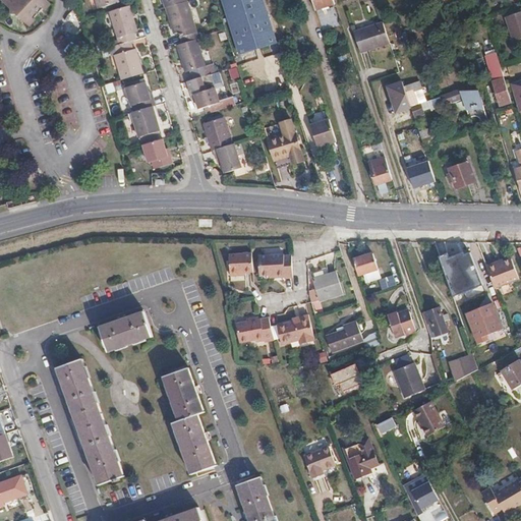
[(0,0),(9,8),(9,13),(14,13),(25,23),(31,18),(27,15),(38,5),(41,8),(47,2),(44,0),(0,0)]
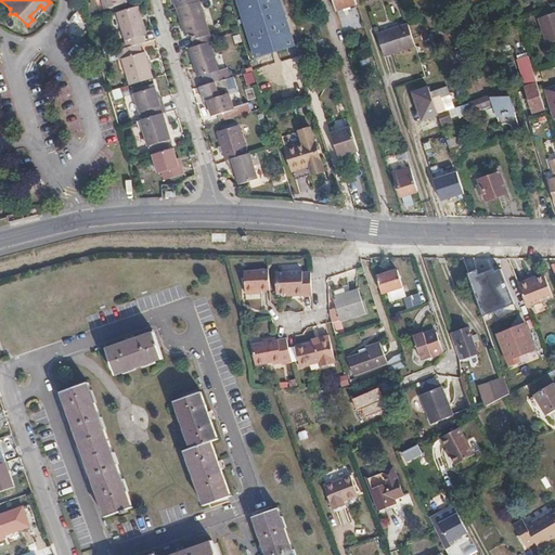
[(194,44),(208,40),(211,39),(198,0),(194,0),(176,7),(183,31),(190,29),(194,44)]
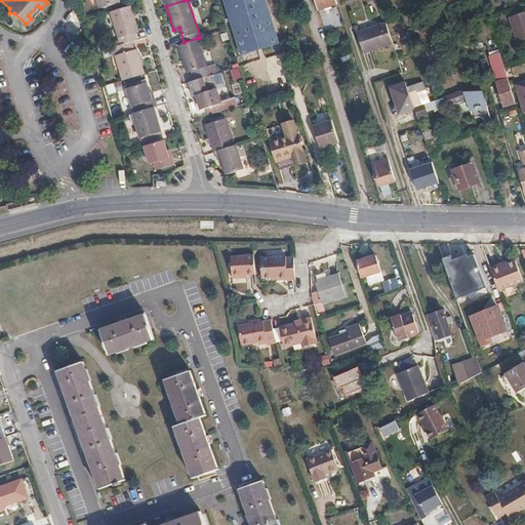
[(227,0),(244,53),(265,46),(260,36),(248,0),(227,0)]
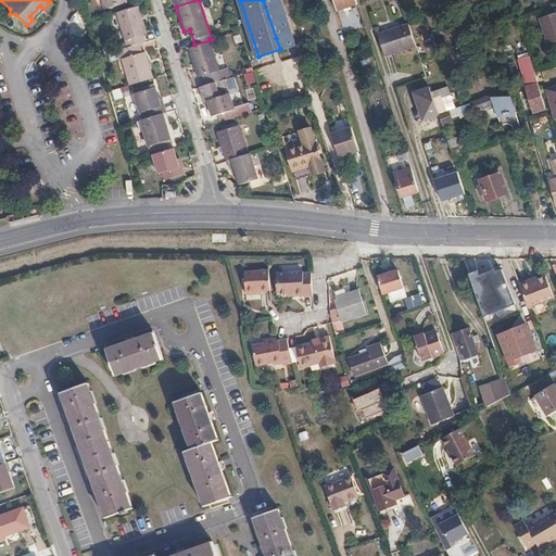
[(263,0),(276,38),(280,49),(297,45),(282,0),(263,0)]
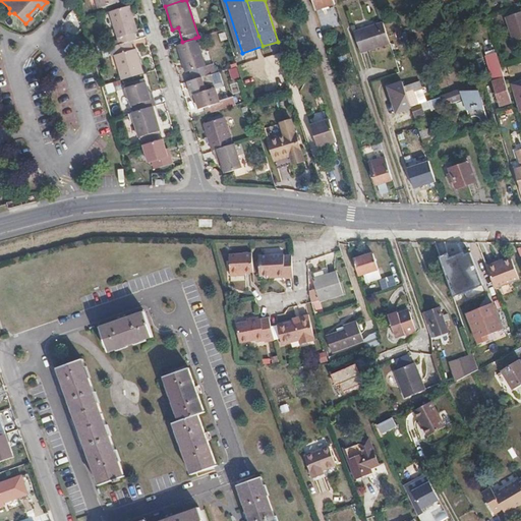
[(116,40),(127,37),(133,35),(130,26),(134,25),(126,1),(106,7),(116,40)]
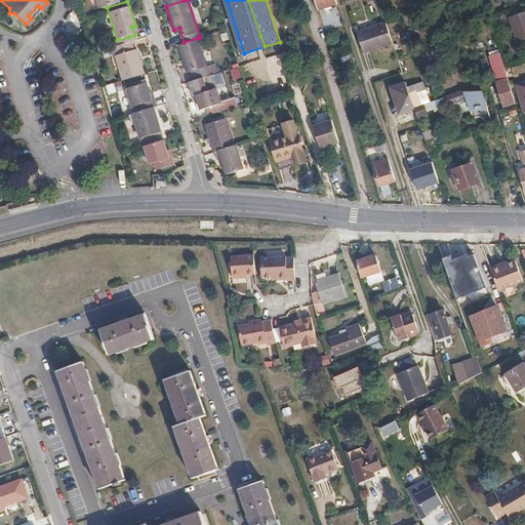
[(524,41),(524,14),(514,18),(521,42),(524,41)]
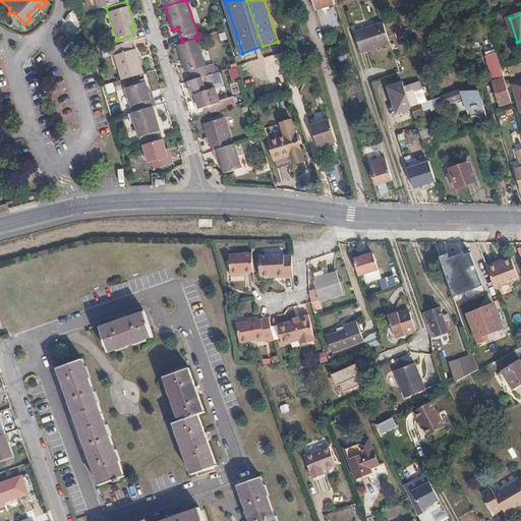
[(361,53),(391,44),(384,23),(355,33),(361,53)]
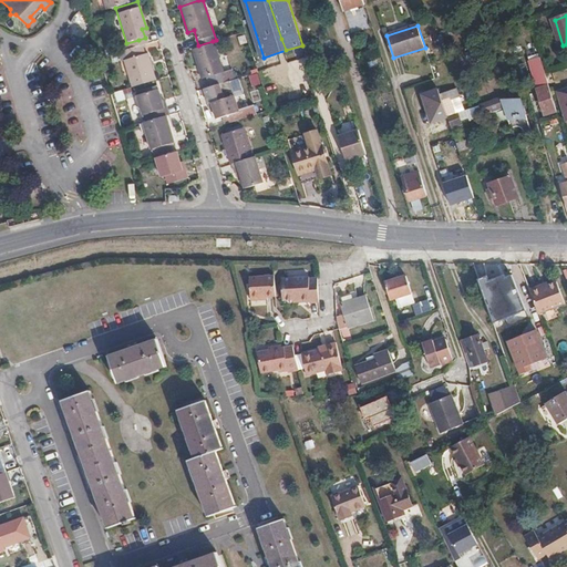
[(121,54),(130,82),(153,74),(144,47),(142,48),(138,40),(126,43),(121,45),(124,54),(121,54)]
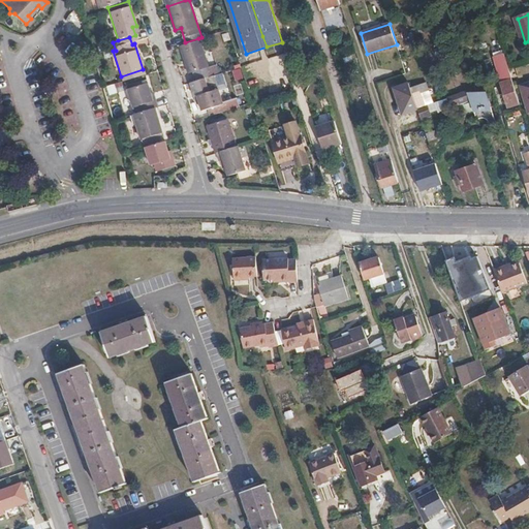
[(204,75),(210,73),(198,38),(185,42),(179,44),(188,71),(193,69),(195,79),(204,75)]
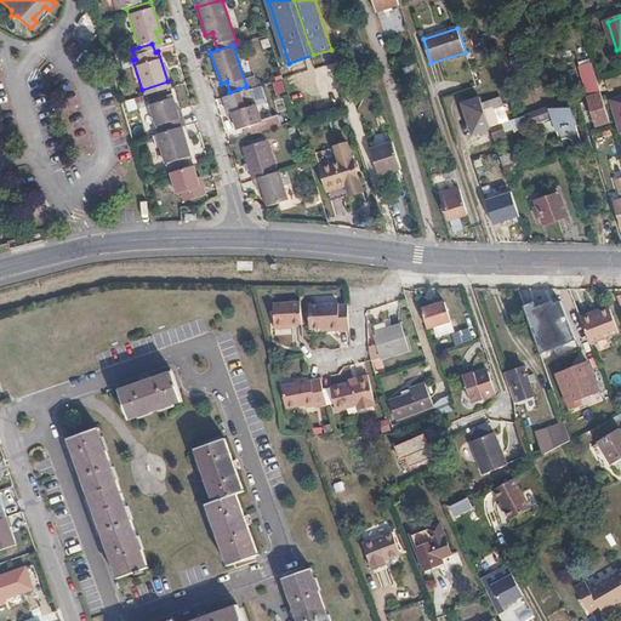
[(585,81),(599,126),(611,123),(598,78),(585,81)]
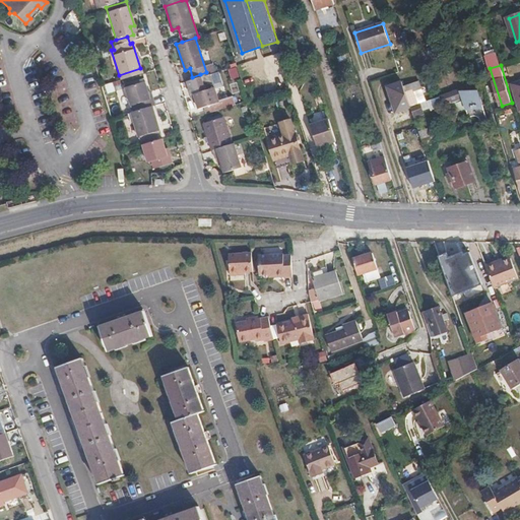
[(238,67),(230,69),(231,79),(240,77),(238,67)]
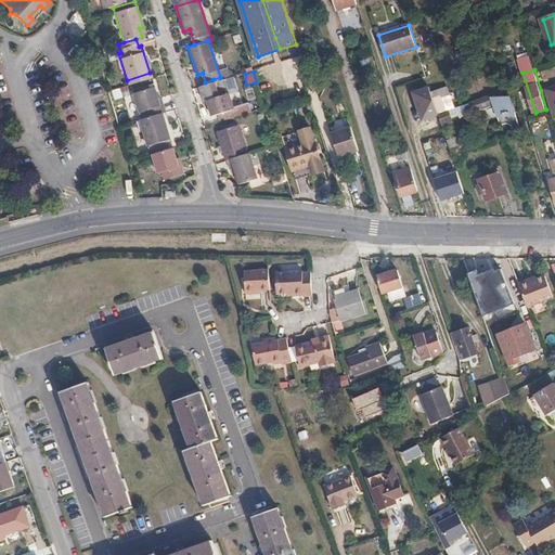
[(205,82),(198,85),(203,100),(206,99),(209,107),(211,115),(217,113),(219,118),(235,114),(223,76),(220,77),(214,79),(205,82)]
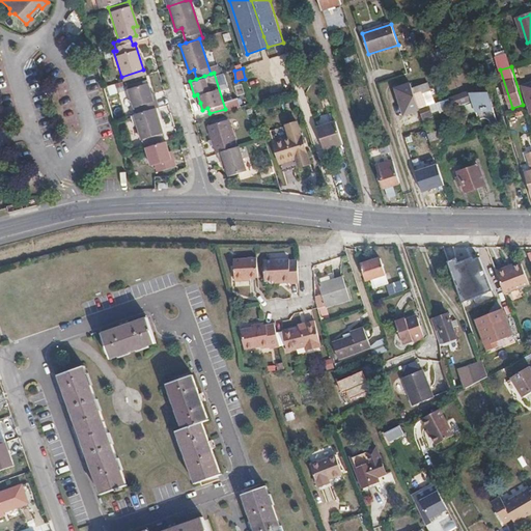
[(137,101),(139,108),(154,104),(157,103),(155,94),(151,96),(149,88),(146,79),(141,80),(126,85),(131,103),(137,101)]
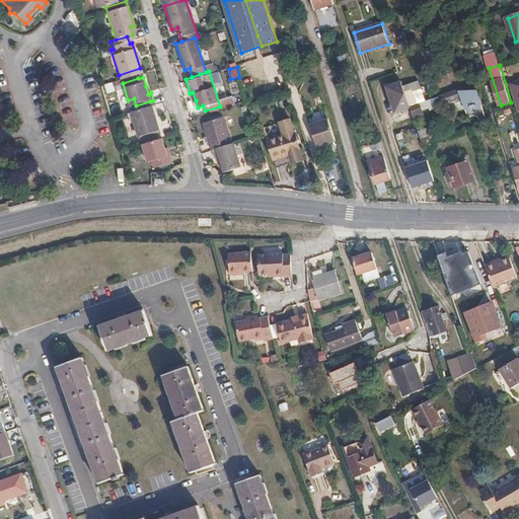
[(396,110),(411,106),(405,91),(401,81),(388,86),(396,110)]
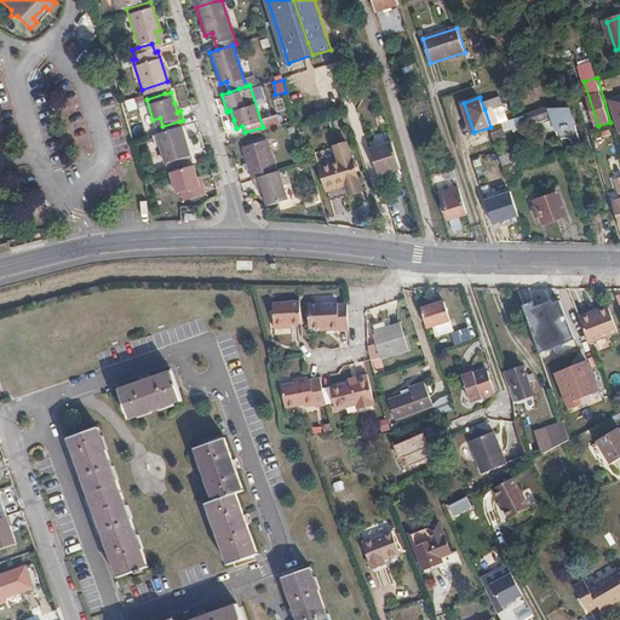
[(128,112),(138,109),(135,98),(125,101),(128,112)]
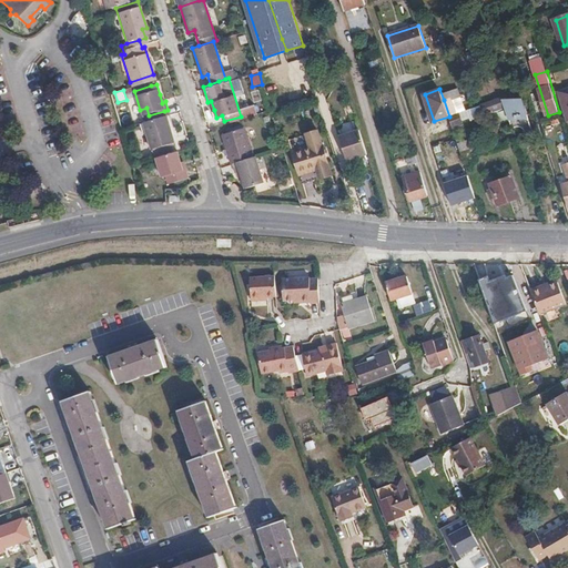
[(525,129),(527,132),(534,130),(528,114),(524,115),(523,112),(527,110),(524,100),(515,100),(513,104),(508,105),(506,105),(504,99),(483,105),(485,114),(494,112),(496,118),(497,118),(499,122),(510,121),(513,128),(520,128),(525,129)]
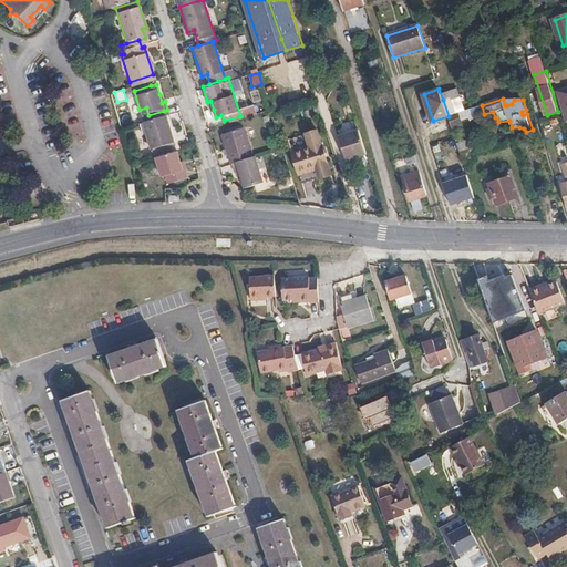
[(244,107),(246,116),(257,114),(255,105),(244,107)]
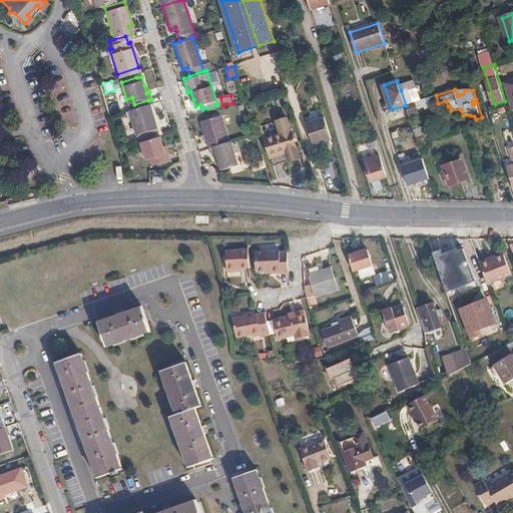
[(425,106),(423,98),(423,99),(406,105),(409,115),(420,111),(419,108),(425,106)]
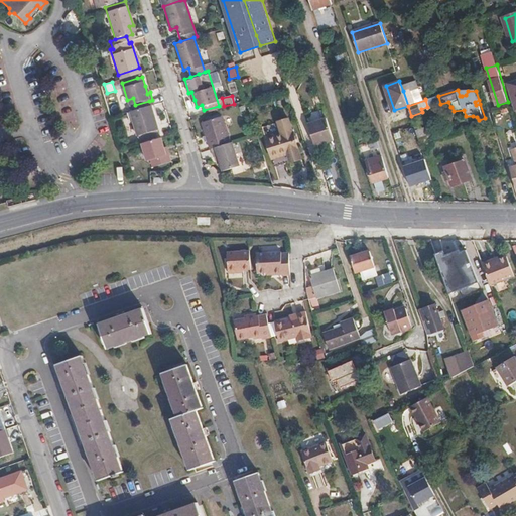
[(135,105),(128,107),(135,131),(153,125),(156,125),(149,101),(135,105)]
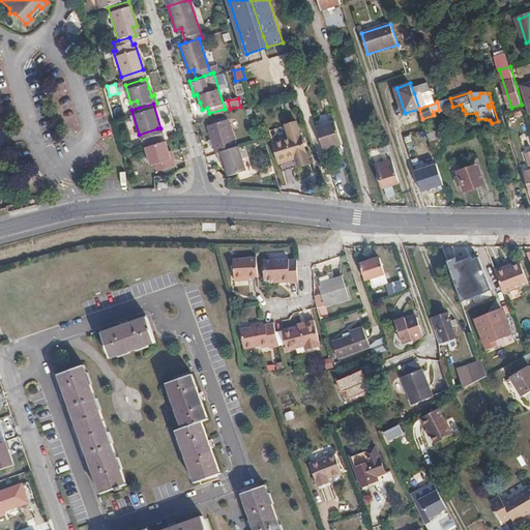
[(216,151),(236,145),(228,118),(207,124),(214,151),(216,151)]
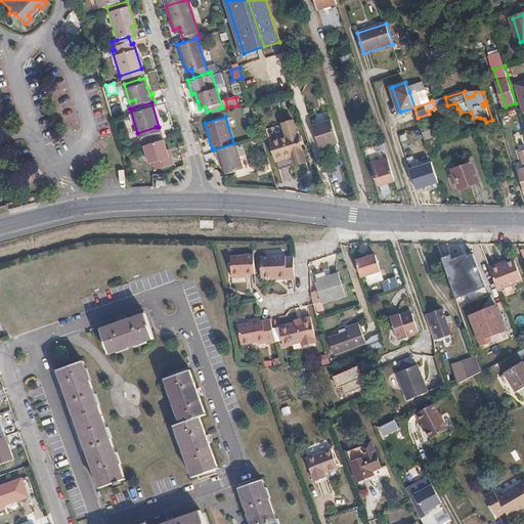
[(292,134),(304,171),(309,170),(294,119),(288,121),(292,134)]
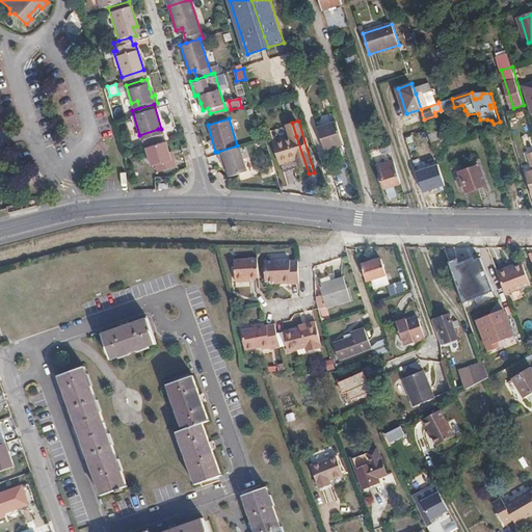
[(325,151),(345,144),(338,122),(318,128),(325,151)]
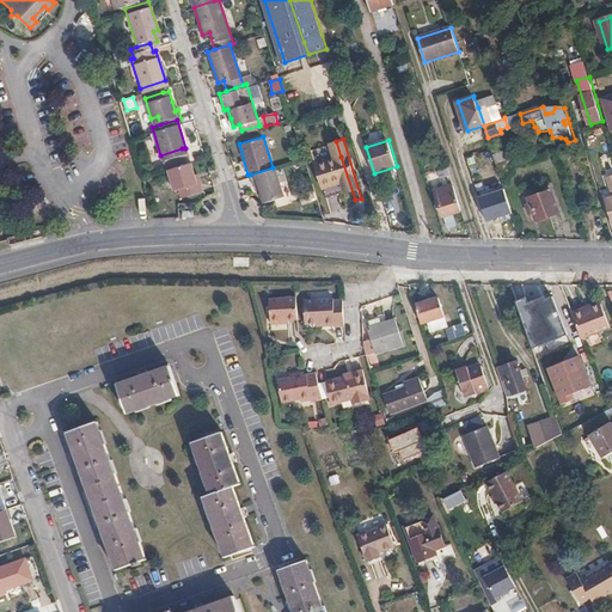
[(575,140),(568,142),(568,144),(570,150),(577,147),(575,140)]
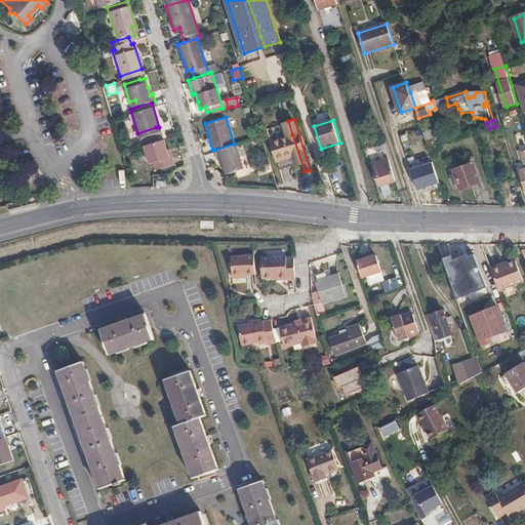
[(298,173),(305,171),(292,134),(288,121),(283,122),(287,133),(270,138),(279,167),(295,162),(298,173)]
